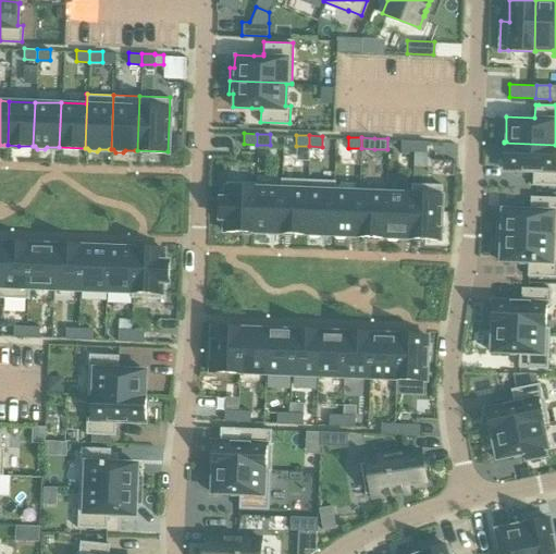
[(400,150),(414,150),(414,139),(400,139),(400,150)]
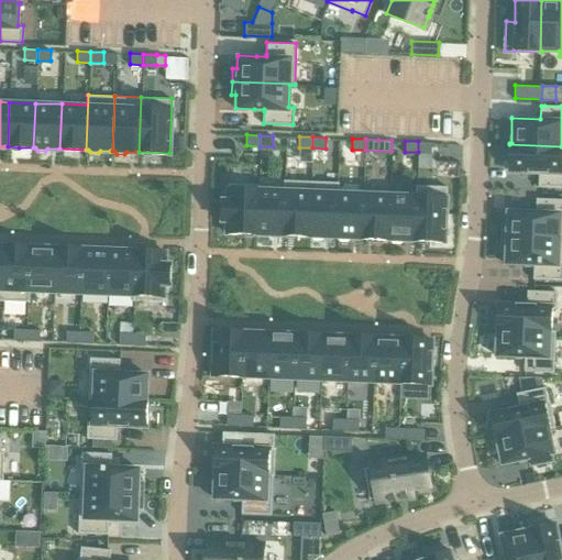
[(418,141),(418,152),(431,153),(431,142),(418,141)]
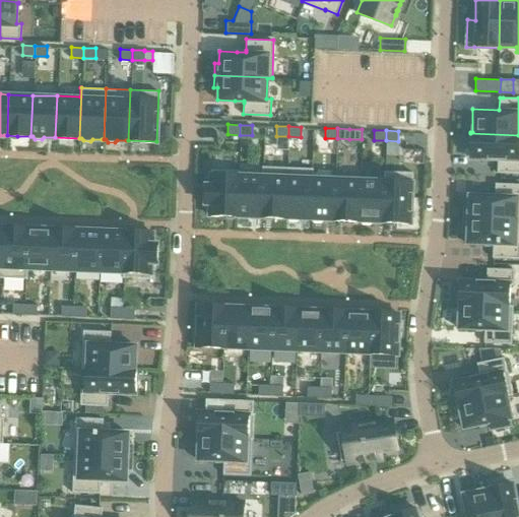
[(470,144),(469,157),(497,158),(497,172),(518,172),(518,135),(470,133),(470,136),(470,144)]
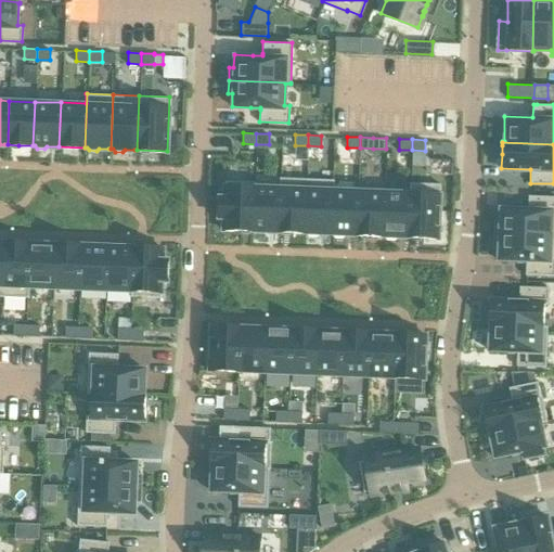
[(278,231),(280,177),(279,177),(279,187),(255,187),(255,181),(254,181),(252,230),(275,231),(278,231)]
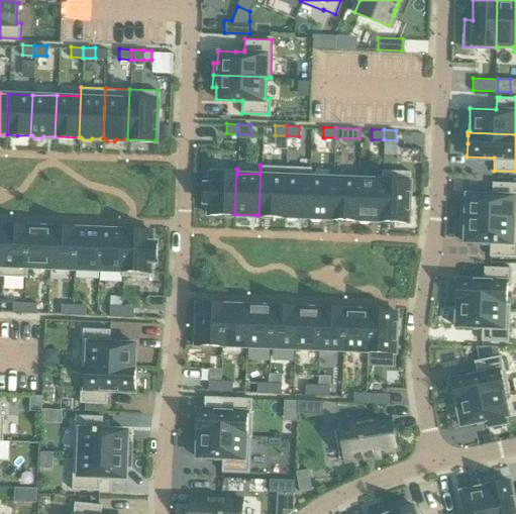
[(261,165),(259,215),(283,216),(285,166),(261,165)]
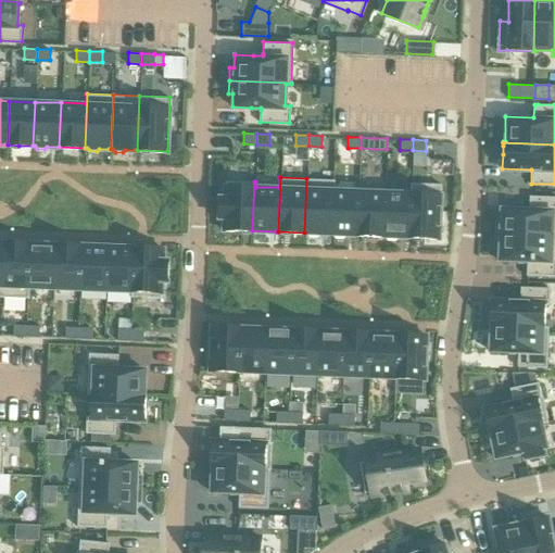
[(316,236),(318,234),(330,234),(332,179),(306,178),(304,233),(306,233),(308,236),(316,236)]
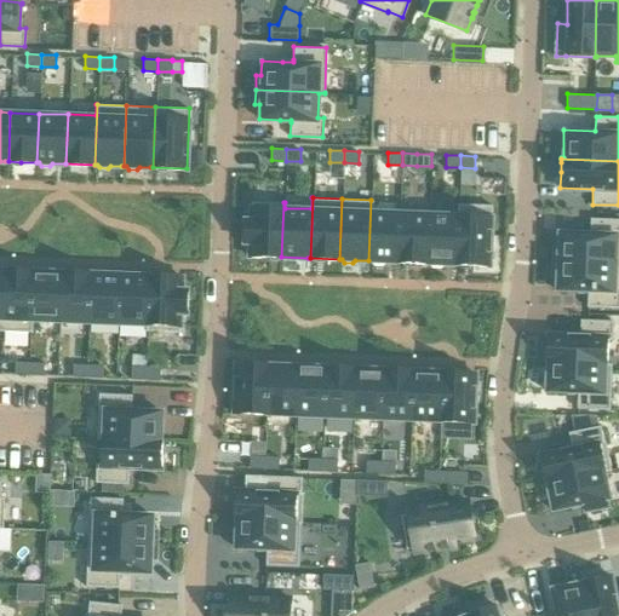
[(382,264),(384,262),(397,262),(400,212),(372,211),(373,200),(371,200),(368,260),(370,260),(373,264),(382,264)]
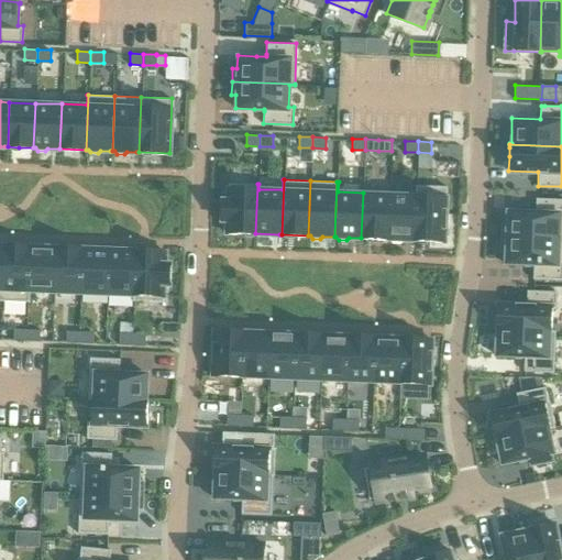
[(226,220),(226,232),(255,233),(257,184),(228,183),(227,199),(222,199),(221,220),(226,220)]
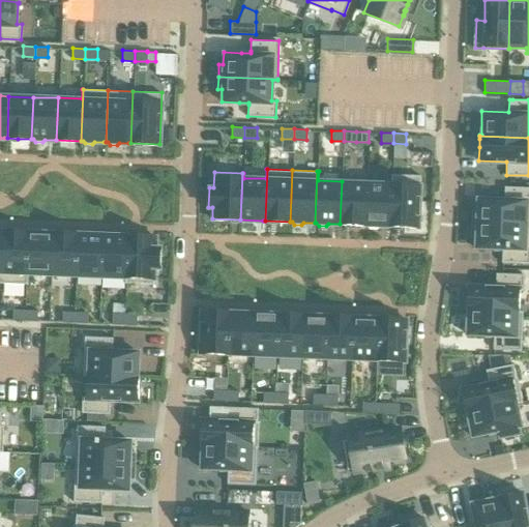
[(390,183),(366,182),(364,225),(366,225),(369,228),(376,228),(378,226),(389,226),(391,174),(390,173),(390,183)]
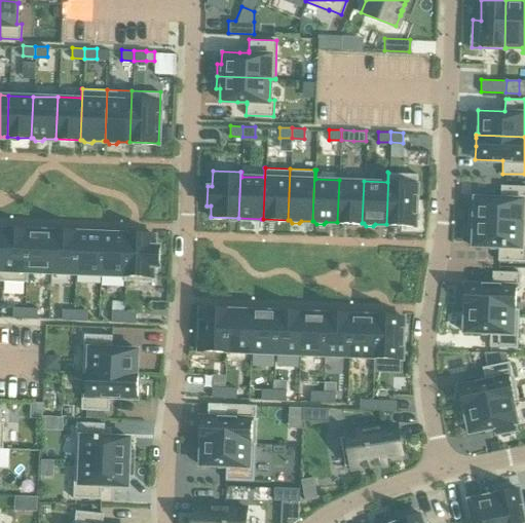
[(388,173),(386,224),(415,225),(417,174),(388,173)]
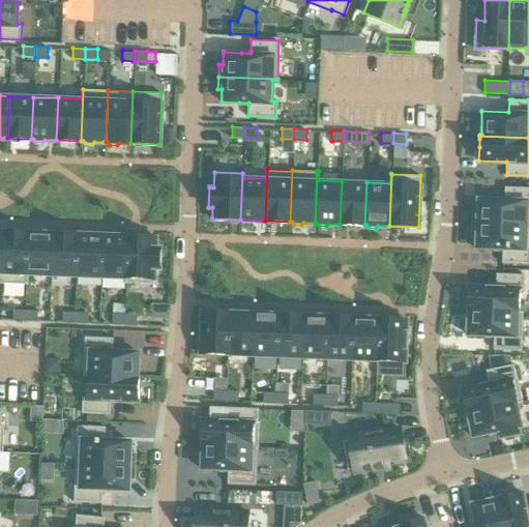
[(340,224),(364,225),(366,182),(342,181),(340,224)]
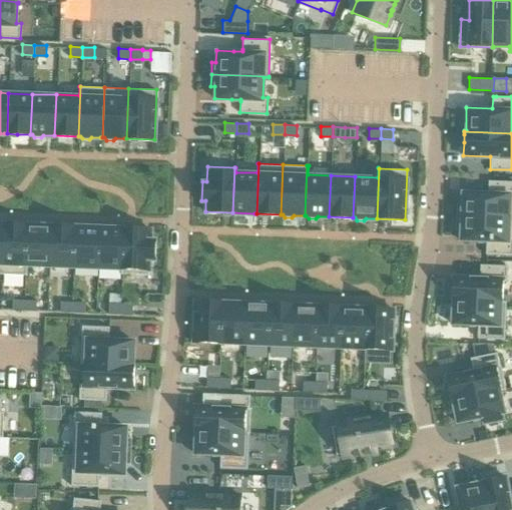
[(457,203),(456,215),(511,217),(511,180),(488,179),(487,190),(487,192),(479,192),(462,191),(461,203),(457,203)]
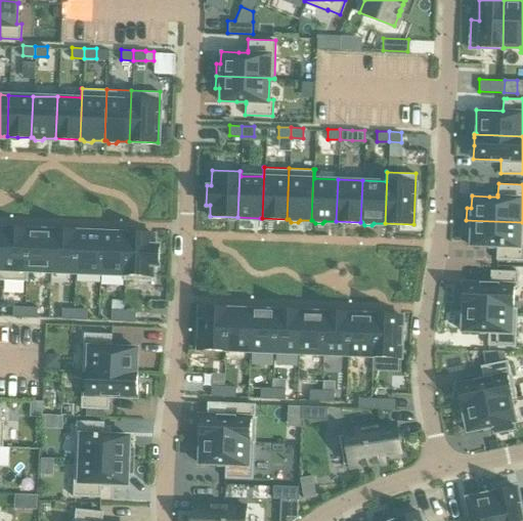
[(522,222),(466,220),(466,232),(470,232),(470,245),(487,246),(495,246),(495,248),(495,259),(522,259),(522,222)]
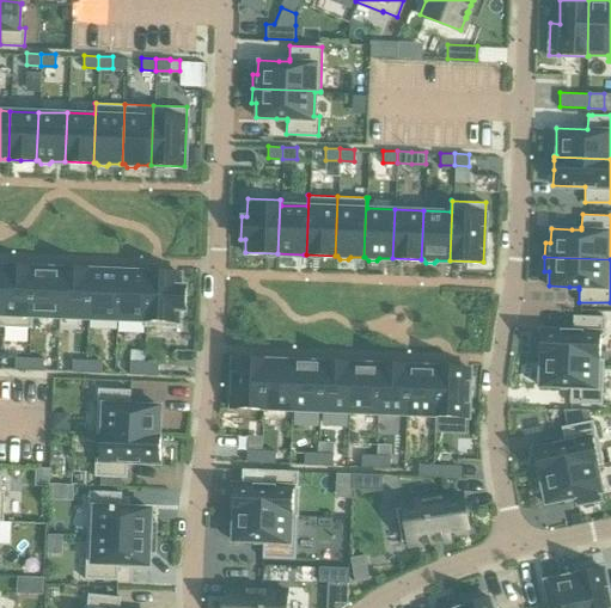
[(4,265),(1,326),(30,326),(32,266),(4,265)]
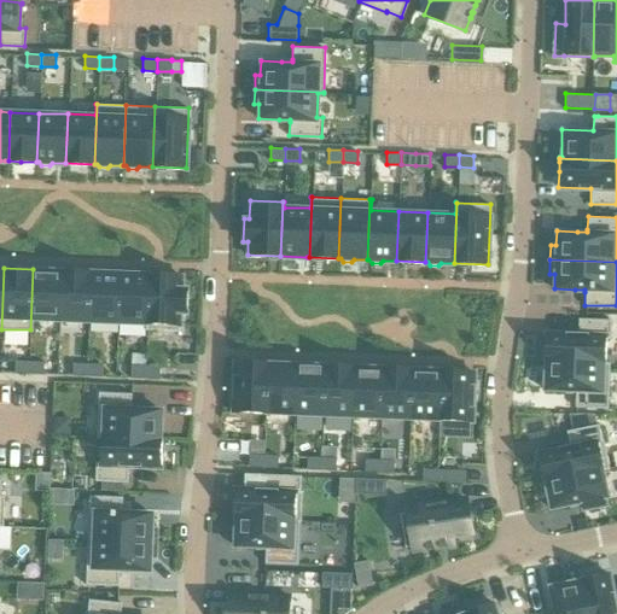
[(33,269),(30,329),(31,329),(31,319),(59,320),(62,270),(35,269),(33,269)]
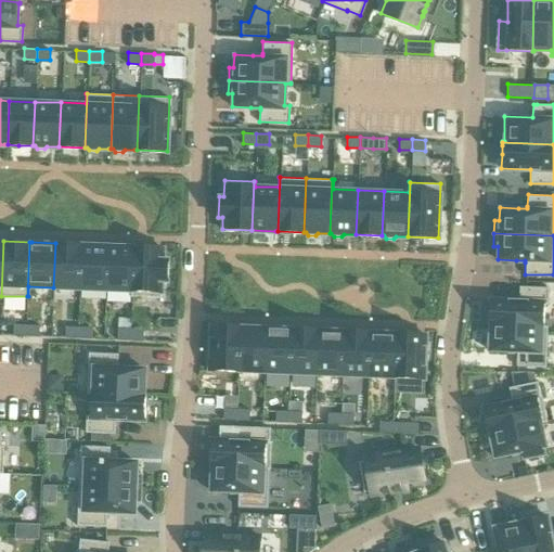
[(81,244),(55,243),(53,287),(79,289),(81,244)]
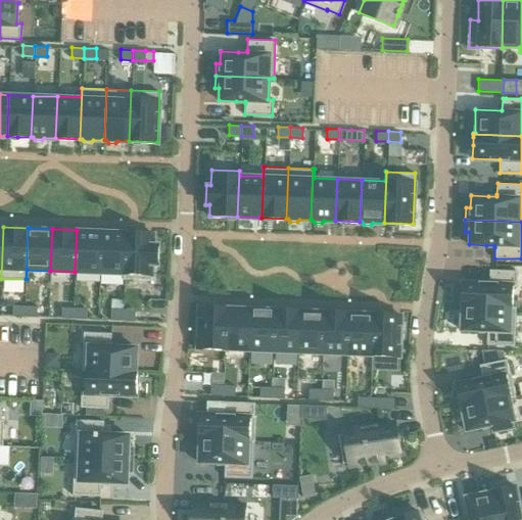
[(99,273),(101,231),(77,230),(75,272),(99,273)]
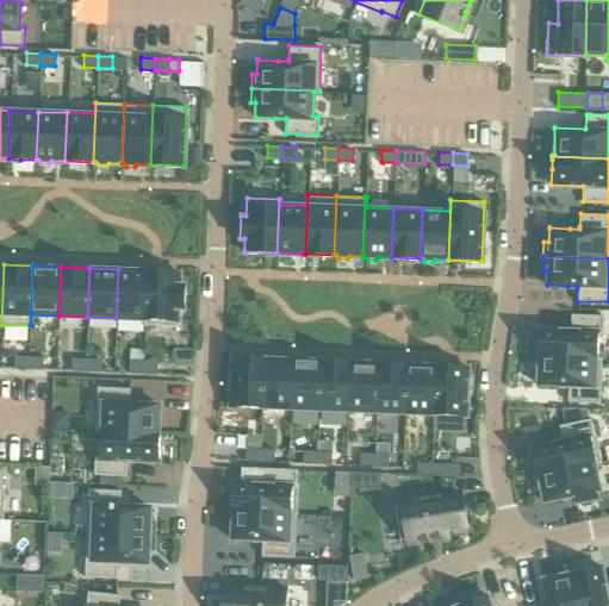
[(143,319),(143,324),(144,324),(147,270),(118,269),(116,318),(143,319)]
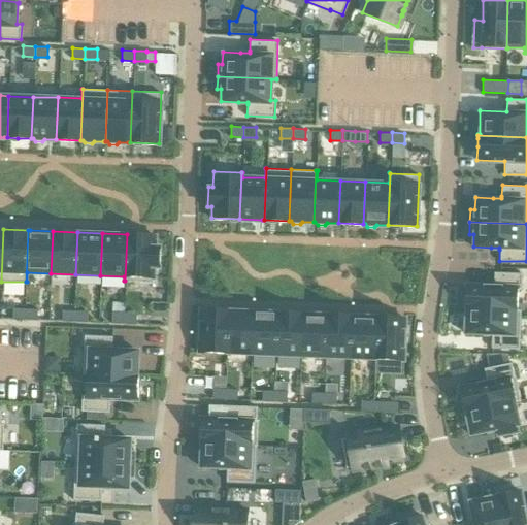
[(155,247),(155,235),(127,234),(125,281),(154,283),(154,266),(159,266),(159,247),(155,247)]
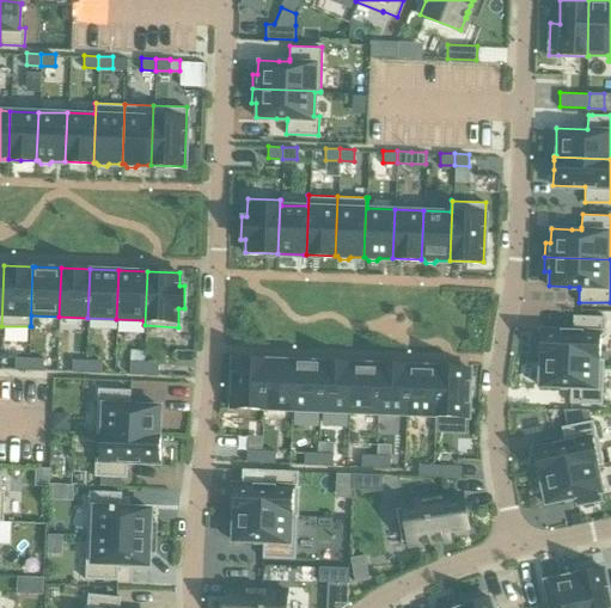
[(538,354),(538,357),(603,360),(603,358),(599,358),(600,335),(604,335),(605,315),(573,314),(572,330),(539,329),(539,344),(538,354)]
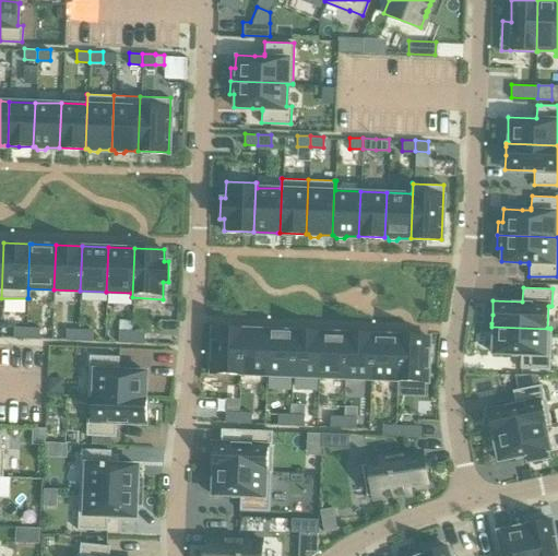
[(13,326),(13,336),(26,336),(26,326),(13,326)]
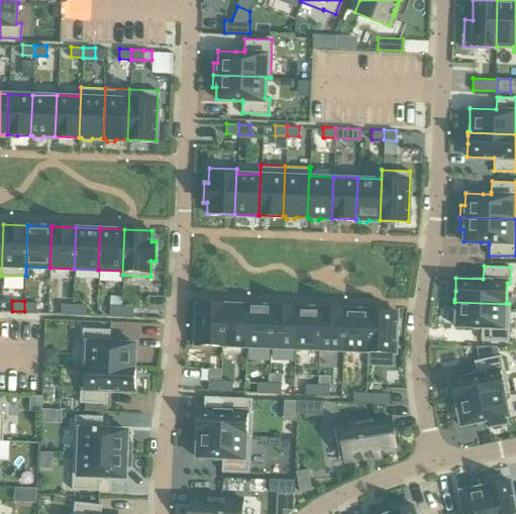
[(24,301),(24,311),(36,312),(36,302),(24,301)]
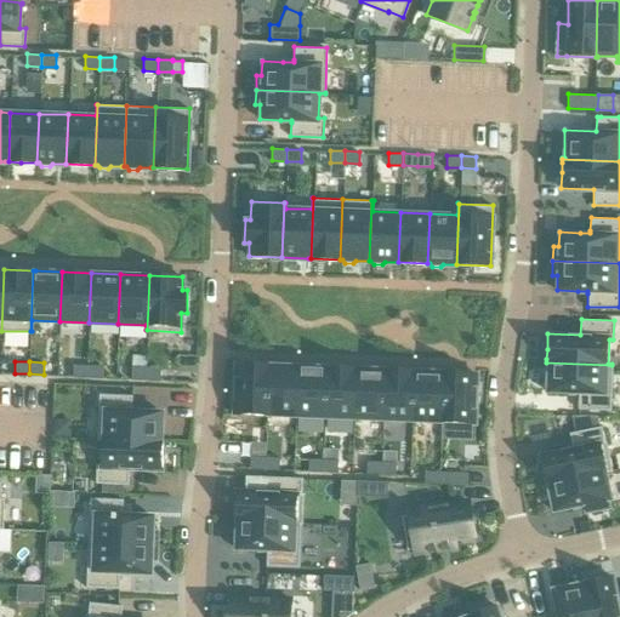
[(546,363),(546,364),(547,364),(546,392),(568,392),(578,393),(578,395),(578,407),(610,410),(612,365),(546,363)]
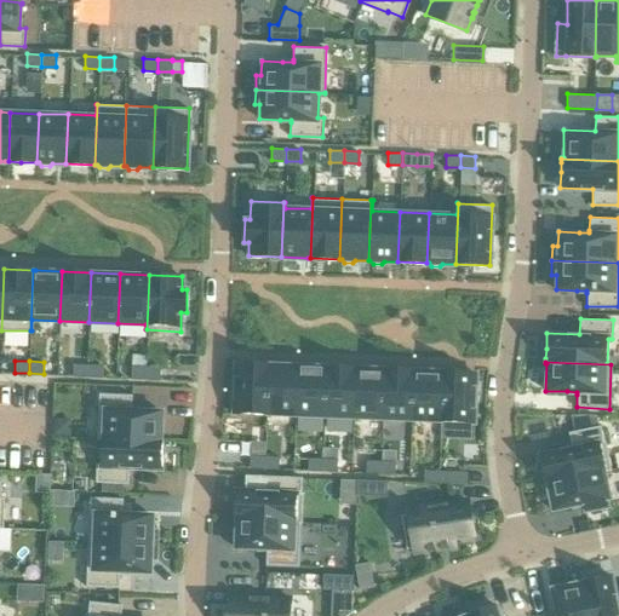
[(73,363),(73,375),(87,375),(87,363),(73,363)]
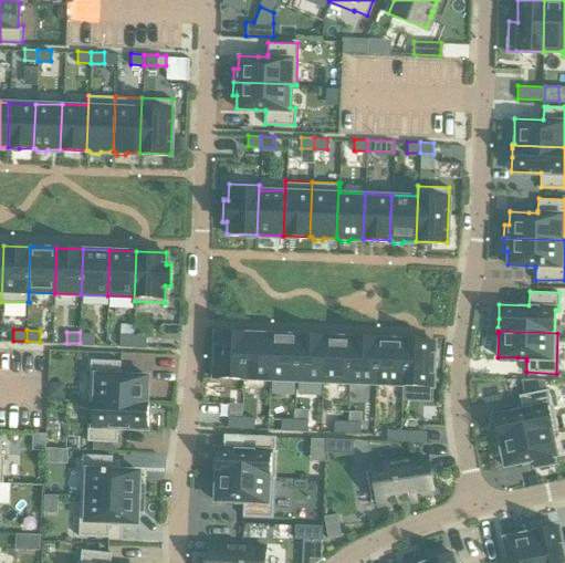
[(80,332),(80,343),(93,344),(93,333),(80,332)]
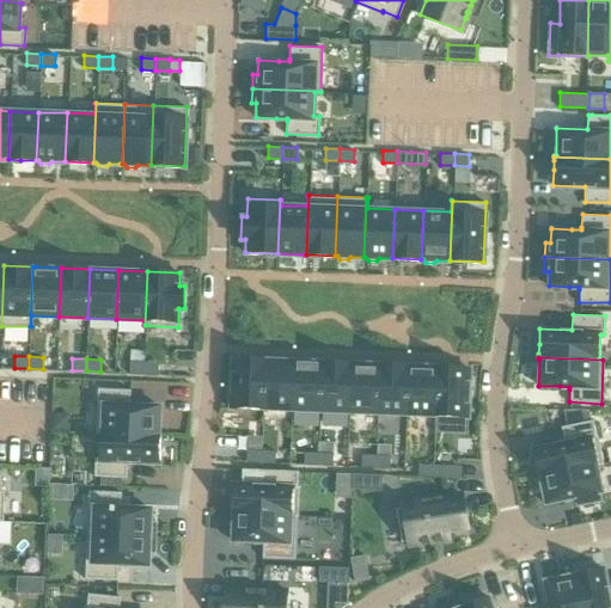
[(262,409),(264,360),(232,358),(230,407),(262,409)]
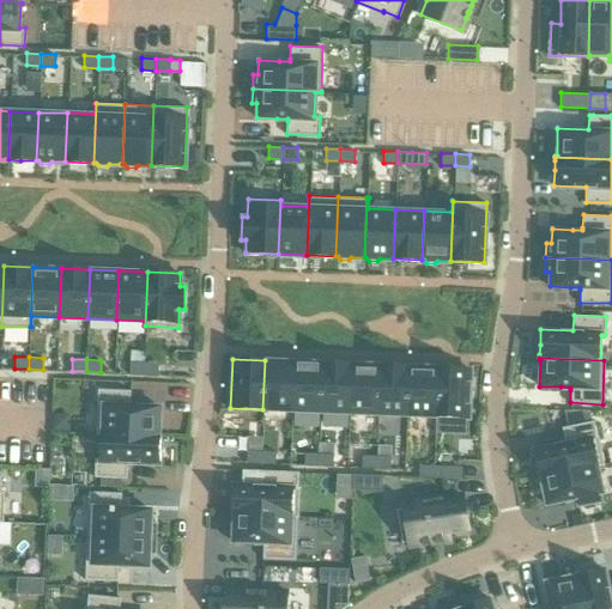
[(291,410),(294,361),(265,360),(262,409),(291,410)]
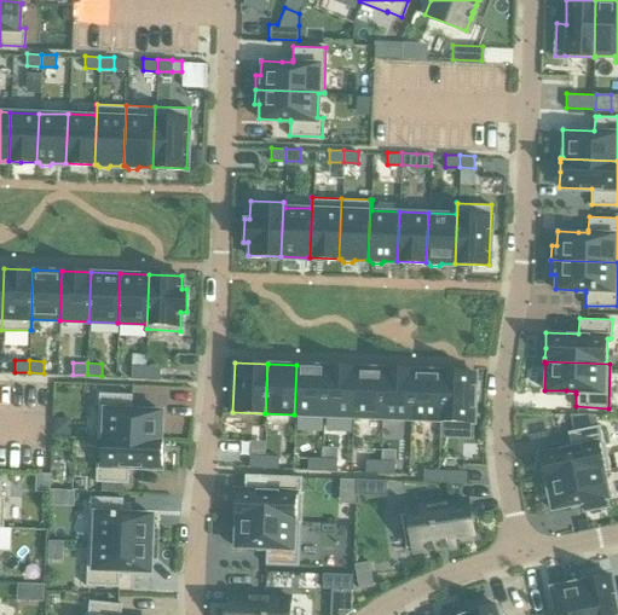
[(131,365),(131,377),(145,377),(145,365),(131,365)]
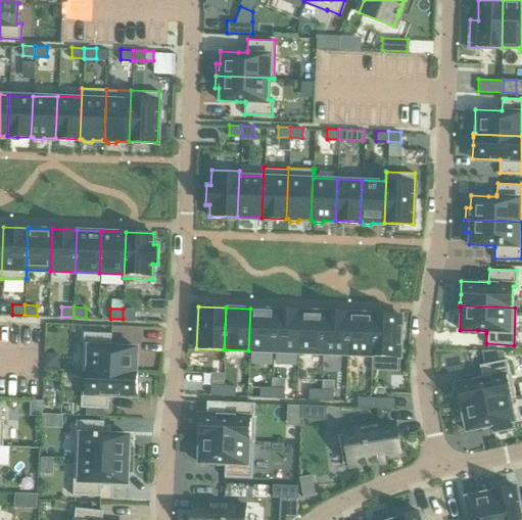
[(123,309),(123,319),(135,320),(135,310),(123,309)]
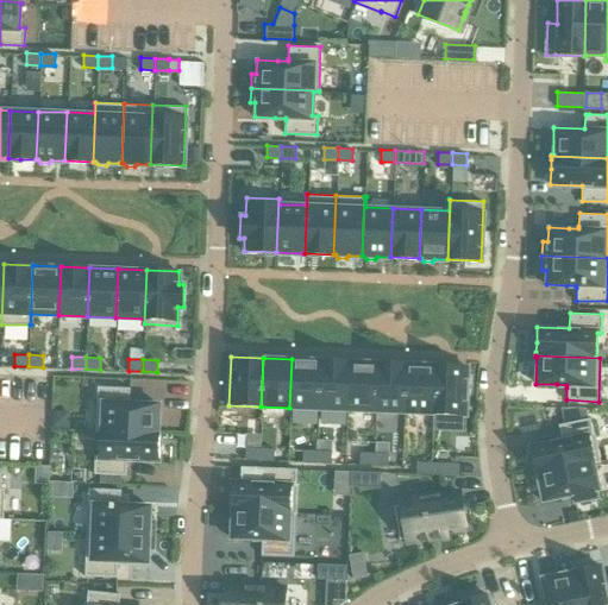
[(318,409),(320,360),(292,359),(289,408),(318,409)]
